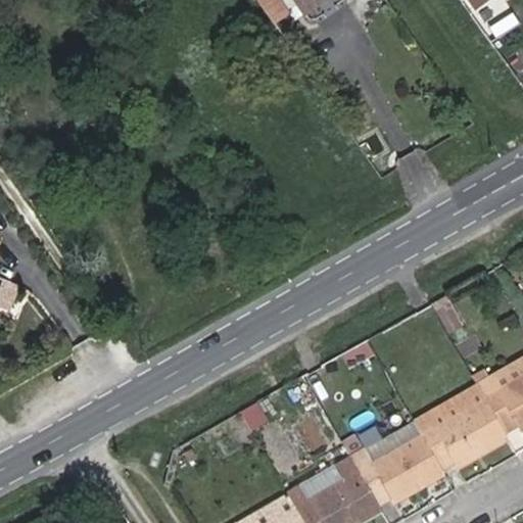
[(294,0),(305,15),(327,0),(294,0)]
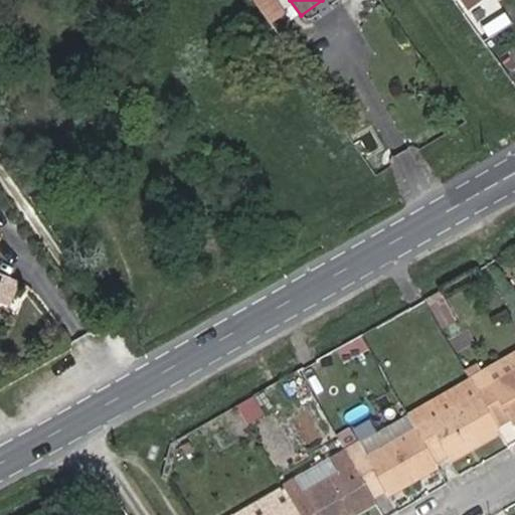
[(459,0),(472,12),(483,0),(459,0)]
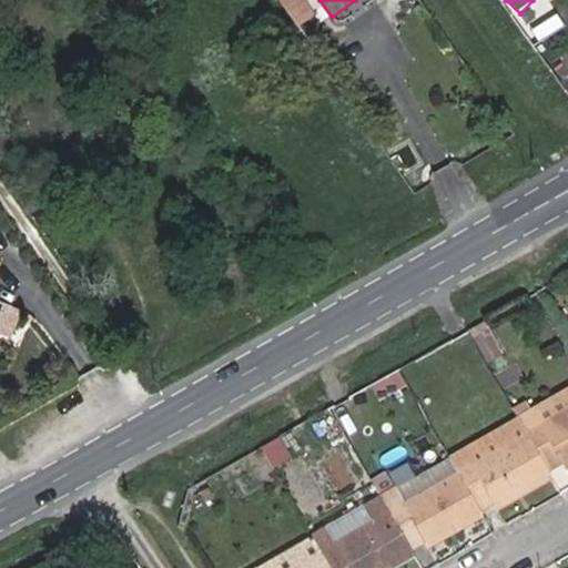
[(487,363),(505,352),(490,328),(474,338),(487,363)]
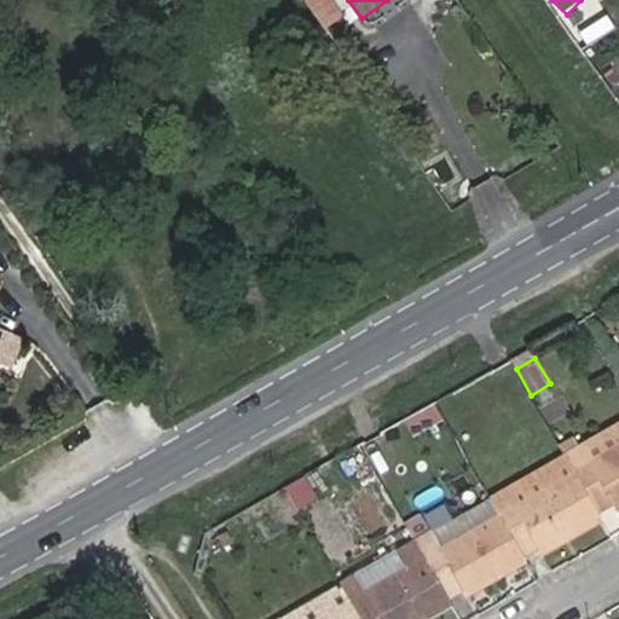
[(618,418),(562,452),(563,455),(596,514),(612,504),(614,510),(618,507),(618,418)]
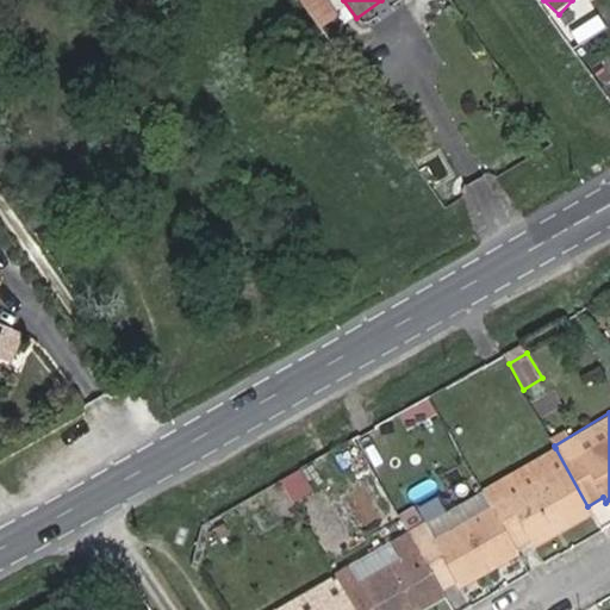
[(533,545),(591,511),(587,506),(555,448),(483,490),(491,504),(515,548),(530,540),(533,545)]
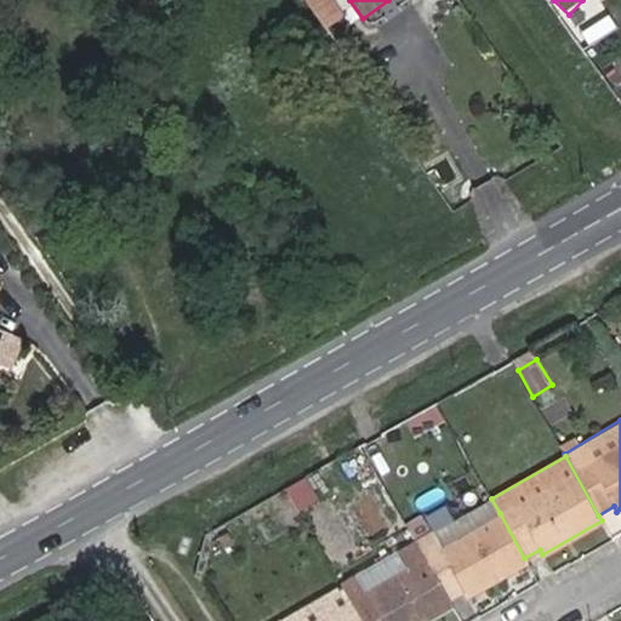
[(491,499),(482,505),(431,534),(440,548),(500,513),(491,499)]
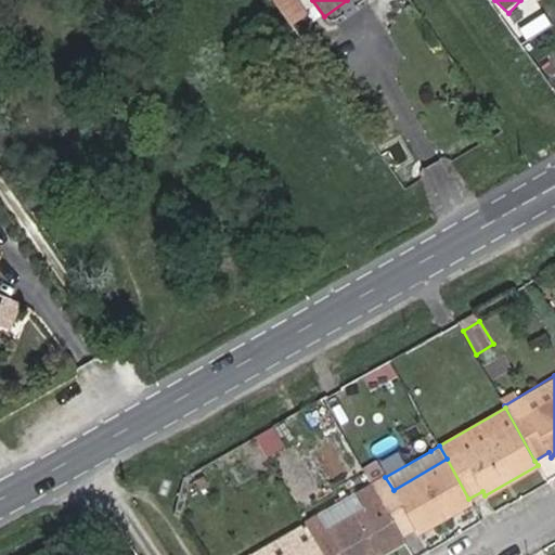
[(470,503),(468,499),(447,459),(394,490),(385,477),(383,473),(370,479),(381,499),(403,537),(414,530),(416,534),(470,503)]
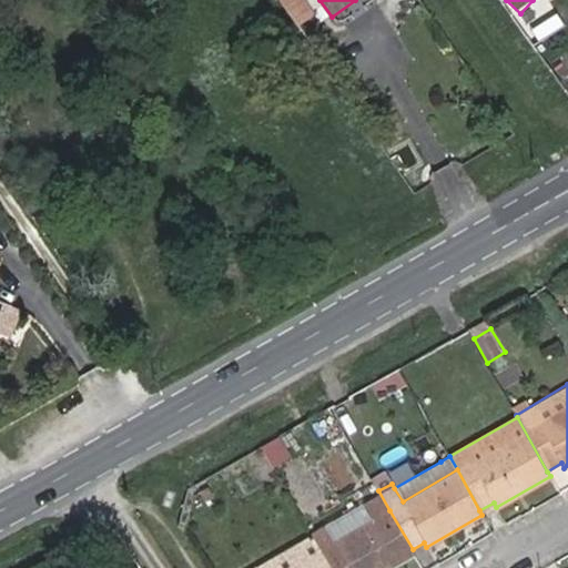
[(388,567),(415,554),(413,549),(389,510),(334,541),(327,530),(314,538),(330,567),(388,567)]
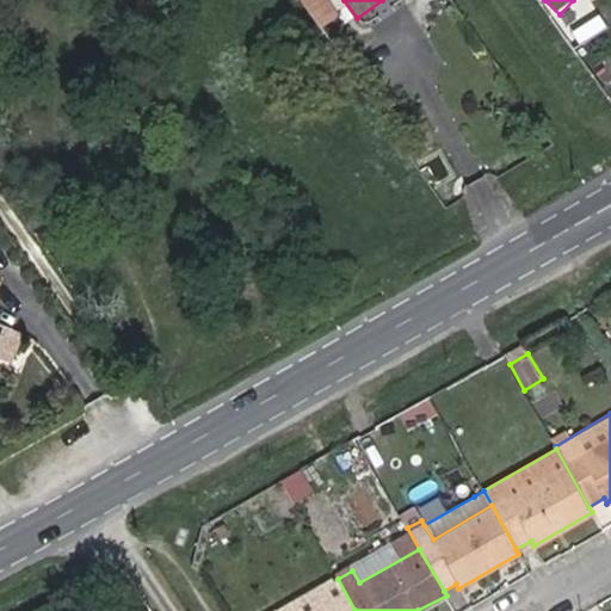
[(355,610),(338,579),(335,574),(272,610),(355,610)]
